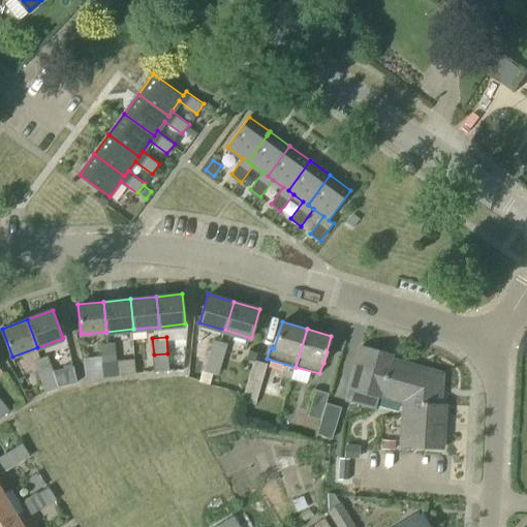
[(219,374),(228,342),(214,338),(205,371),(206,372),(203,381),(210,383),(214,372),(219,374)]
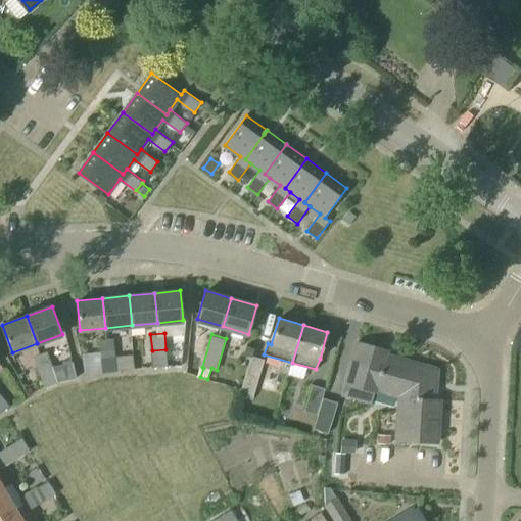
[(101,356),(115,354),(114,338),(100,339),(101,356)]
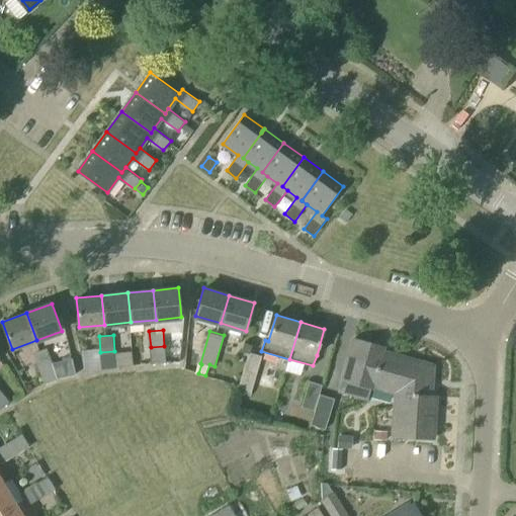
[(355,338),(343,379),(372,388),(373,385),(397,392),(394,436),(434,438),(437,396),(432,396),(433,365),(407,357),(383,351),(384,346),(355,338)]
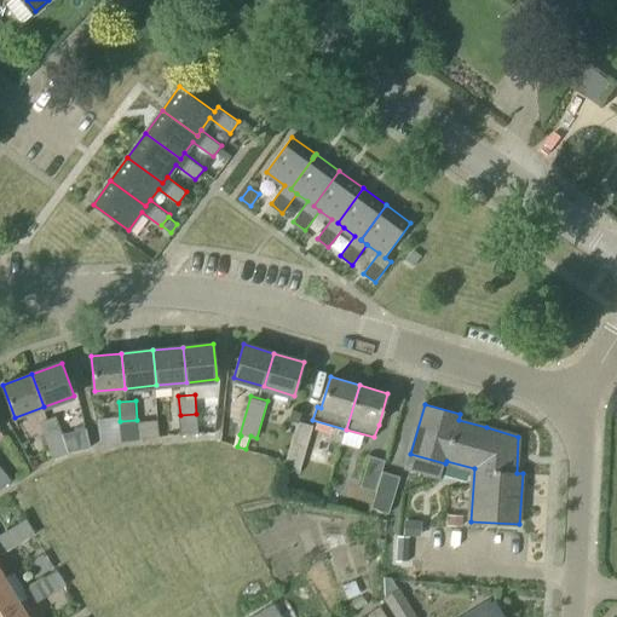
[(196,414),(180,415),(182,434),(199,433),(196,414)]
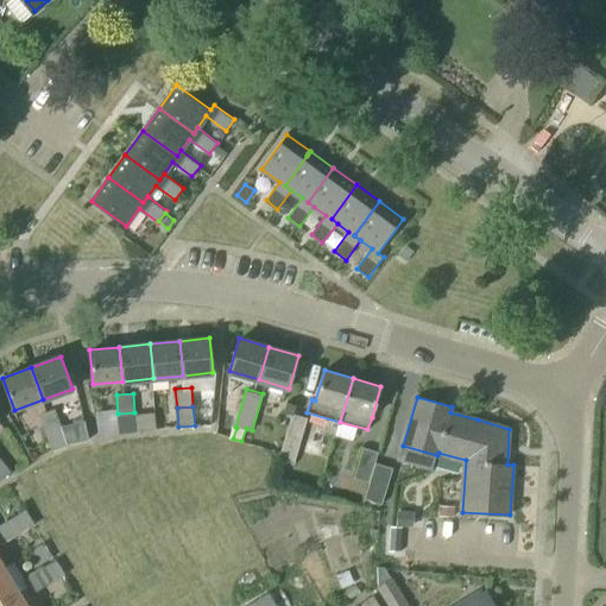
[(46,431),(62,425),(56,408),(39,414),(46,431)]
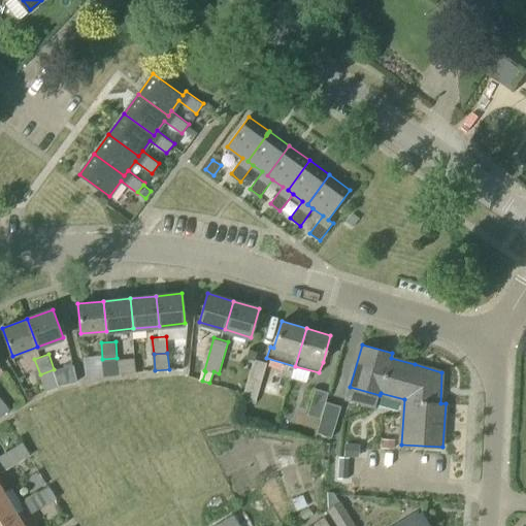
[(117,358),(102,359),(104,375),(119,373),(117,358)]
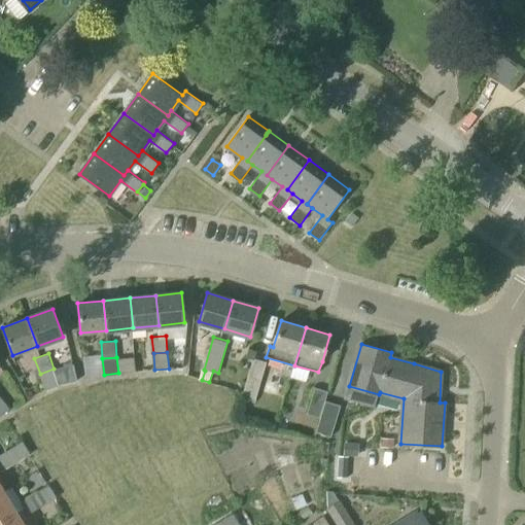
[(255,398),(266,361),(253,358),(243,395),(255,398)]
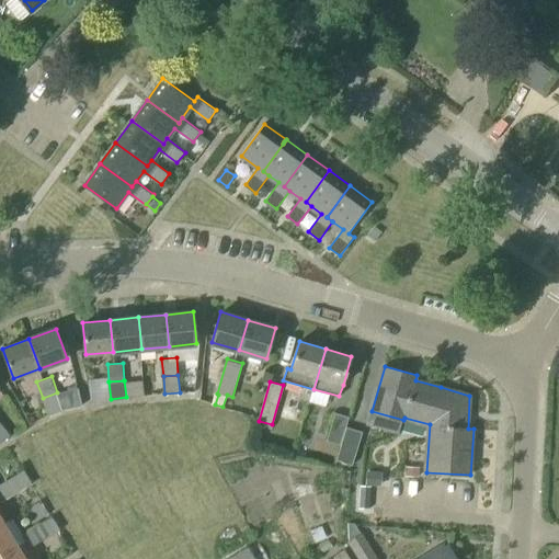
[(79,388),(57,392),(63,409),(82,405),(79,388)]
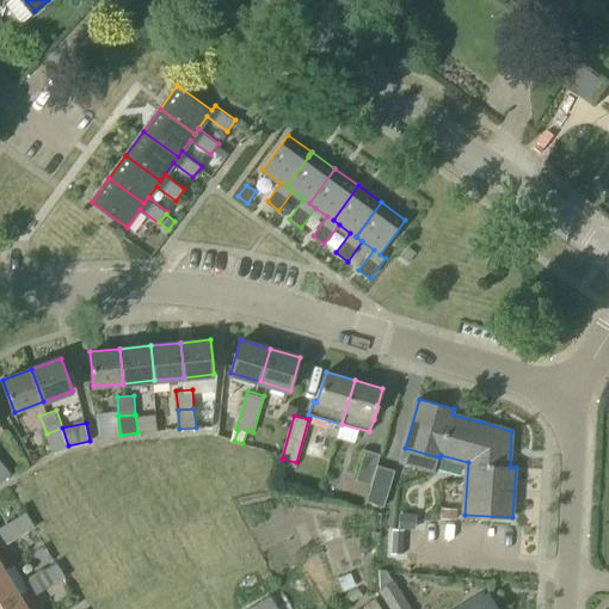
[(62,428),(47,434),(53,451),(68,446),(62,428)]
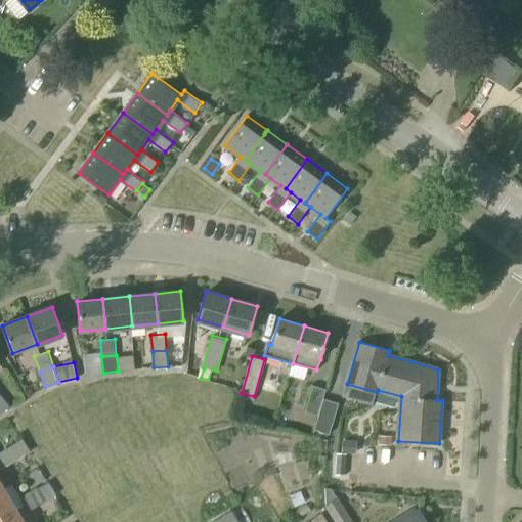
[(318,416),(327,389),(313,385),(305,411),(318,416)]
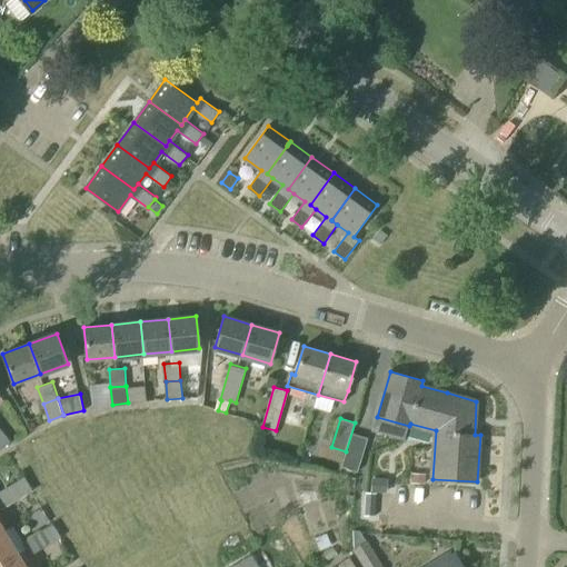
[(0,426),(0,449),(11,440),(0,426)]
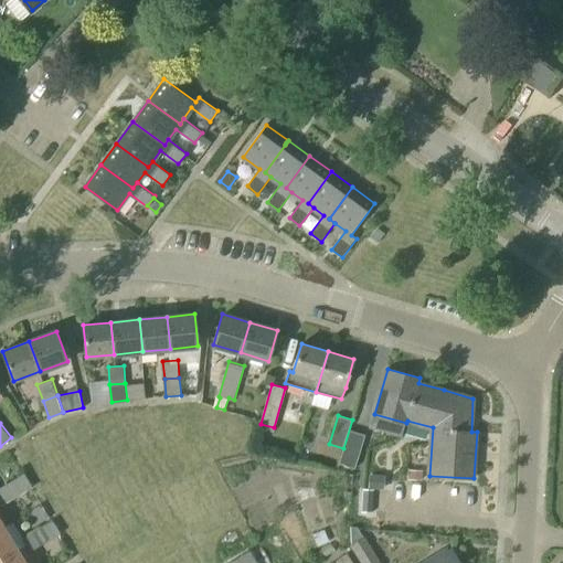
[(409,469),(407,478),(422,479),(423,470),(409,469)]
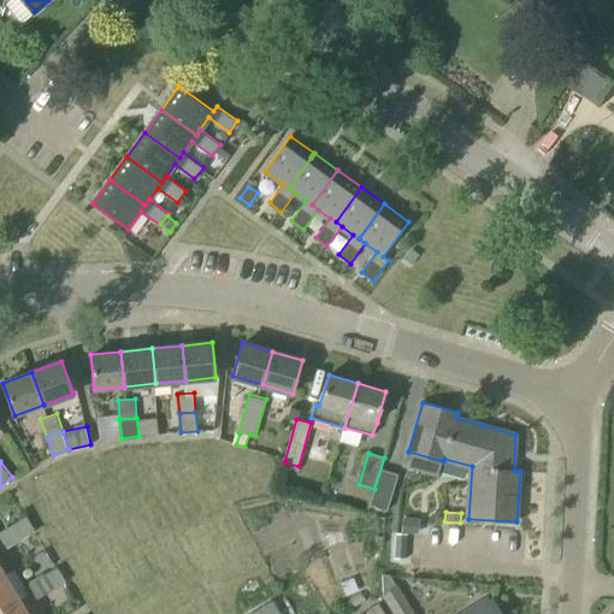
[(10,525),(19,541),(36,531),(27,515),(10,525)]
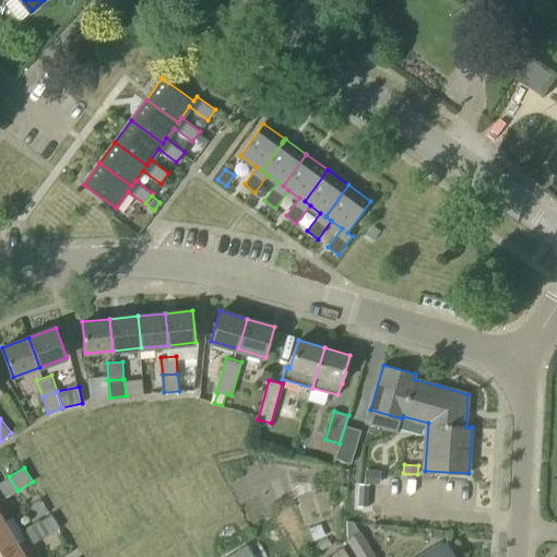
[(380,470),(366,469),(365,483),(380,484),(380,470)]
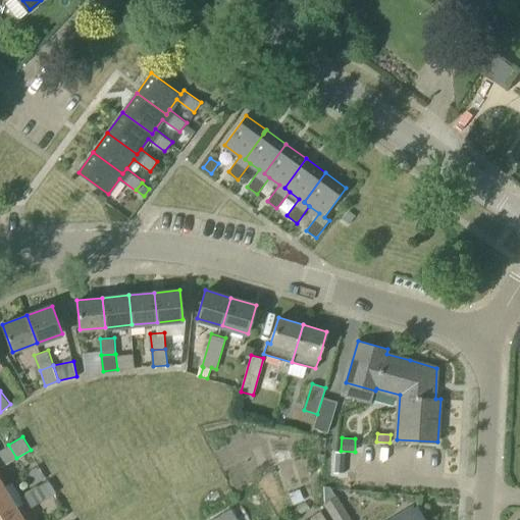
[(0,462),(2,466),(16,458),(8,445),(0,450),(0,462)]
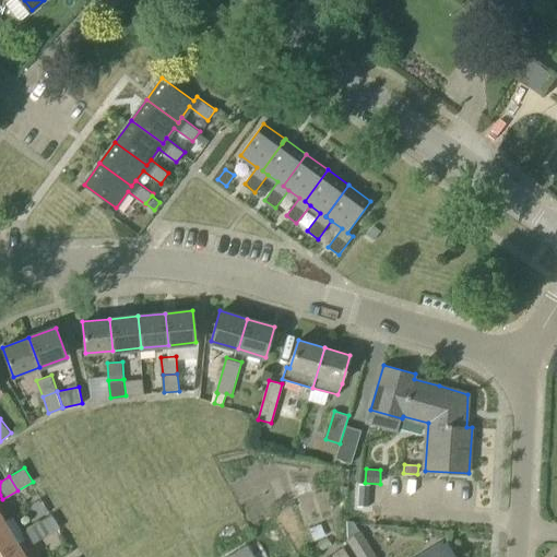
[(369,506),(370,485),(360,484),(359,506),(369,506)]
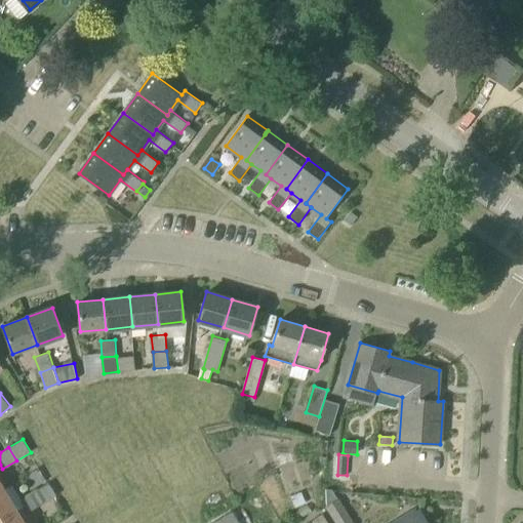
[(35,491),(42,504),(56,495),(48,482),(35,491)]
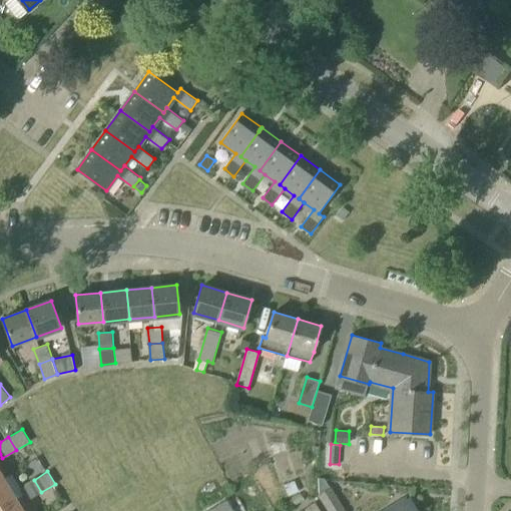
[(328,510),(346,510),(325,478),(319,477),(320,494),(319,495),(328,510)]
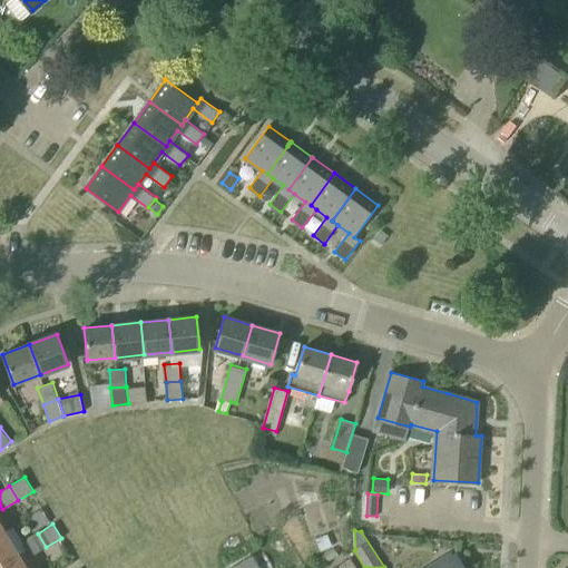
[(0,566),(18,556),(3,532),(0,534),(0,566)]
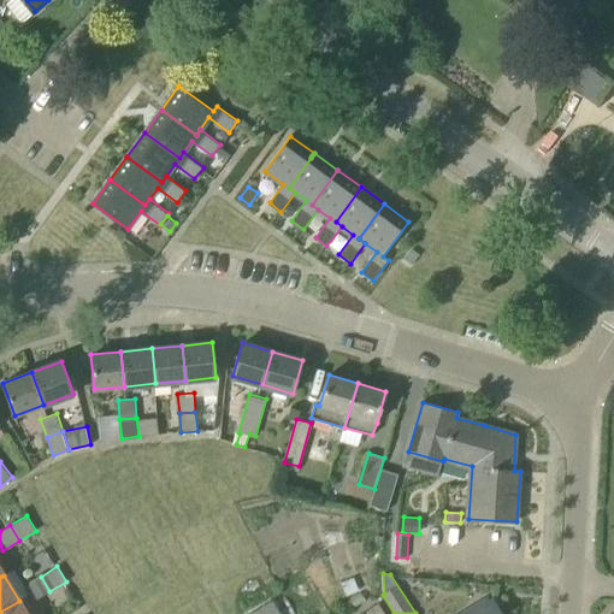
[(34,601),(49,591),(41,577),(24,586),(25,589),(17,594),(24,604),(33,600),(34,601)]
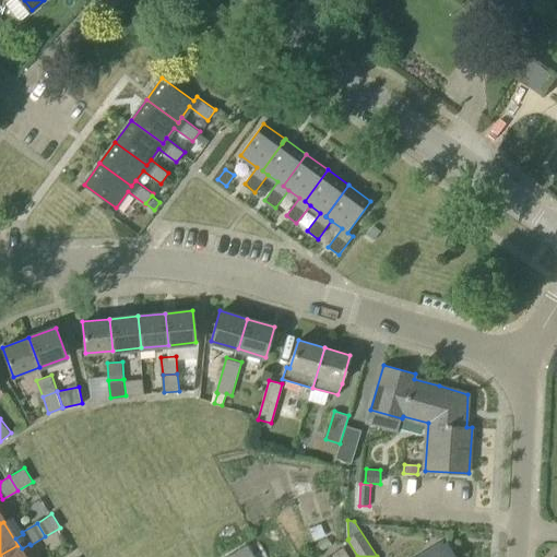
[(452,556),(443,543),(419,556),(452,556)]
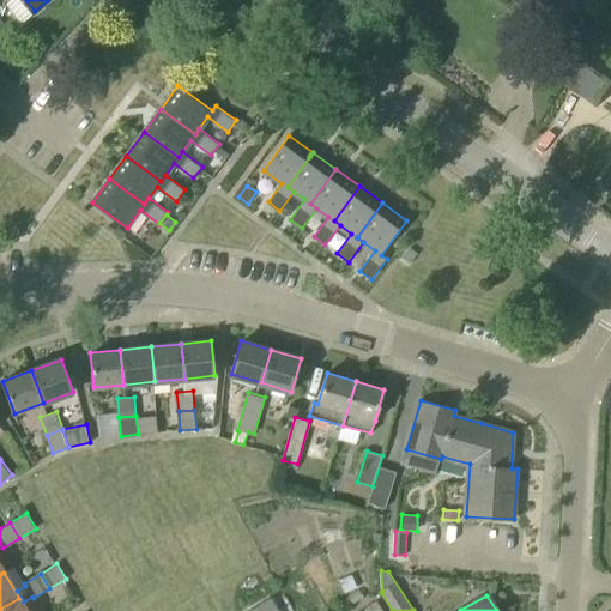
[(278,610),(270,597),(246,610),(278,610)]
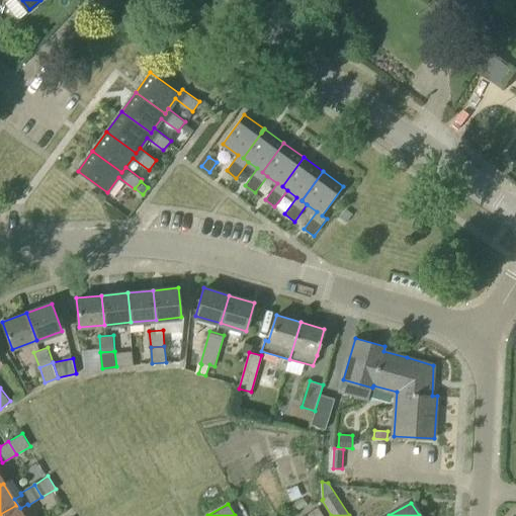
[(22,515),(16,505),(0,514),(0,515),(22,515)]
